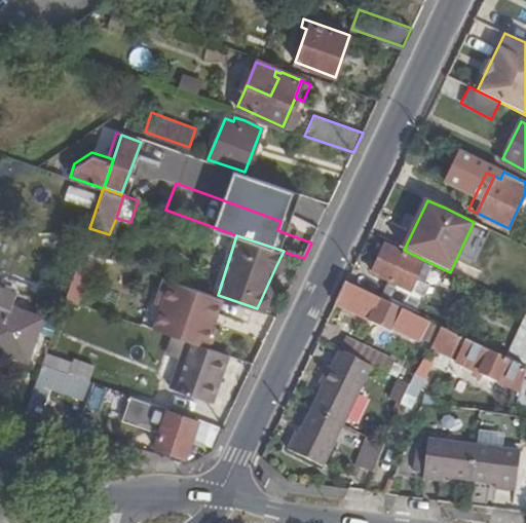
[(389,281),(381,298),(410,311),(418,294),(410,290),(423,262),(421,261),(422,259),(404,250),(387,241),(372,272),(389,281)]
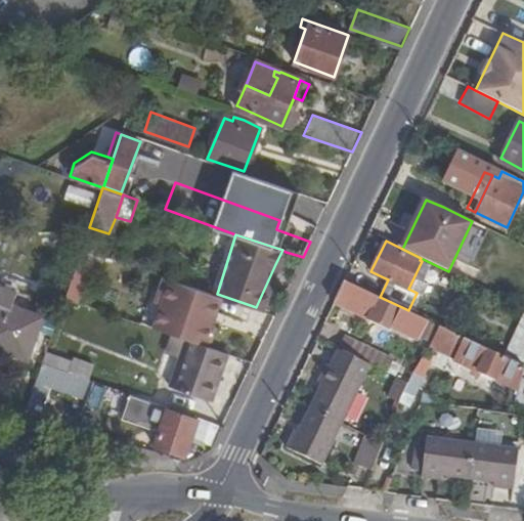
[(79,300),(96,252),(82,247),(66,296),(79,300)]
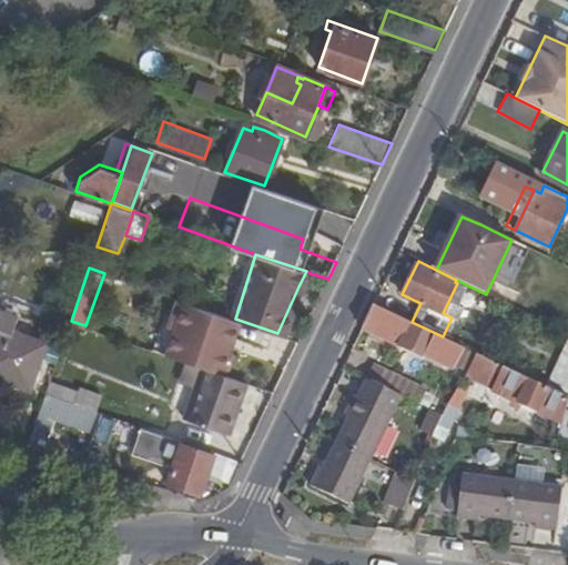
[(310,273),(306,271),(298,286),(303,289),(310,273)]
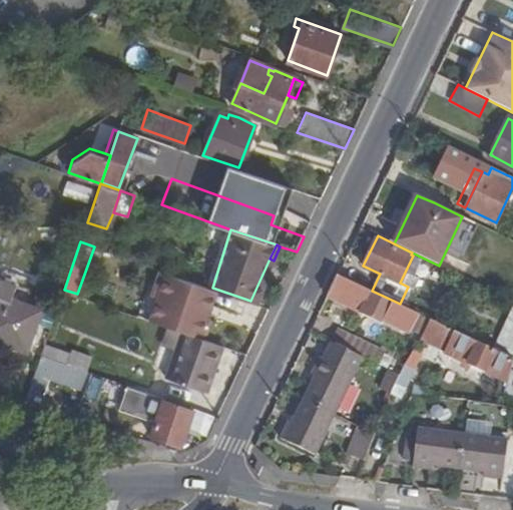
[(338,275),(328,296),(383,322),(384,321),(410,333),(413,328),(425,334),(432,320),(400,304),(372,291),(338,275)]
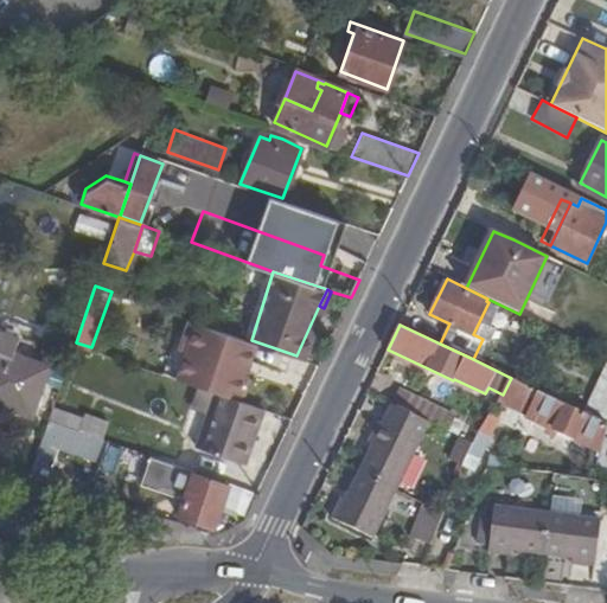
[(579,354),(563,347),(560,355),(575,363),(579,354)]
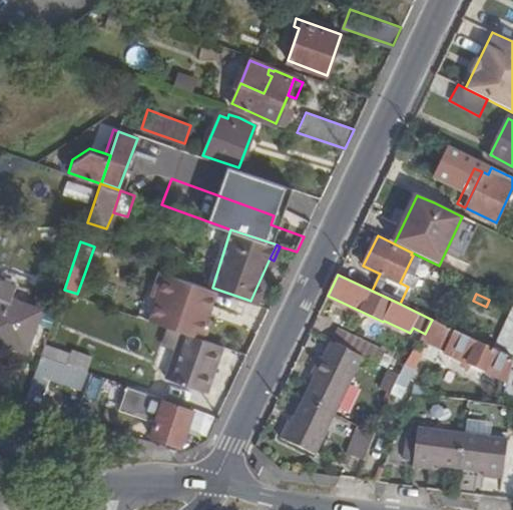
[(0,295),(0,339),(26,348),(40,308),(0,295)]
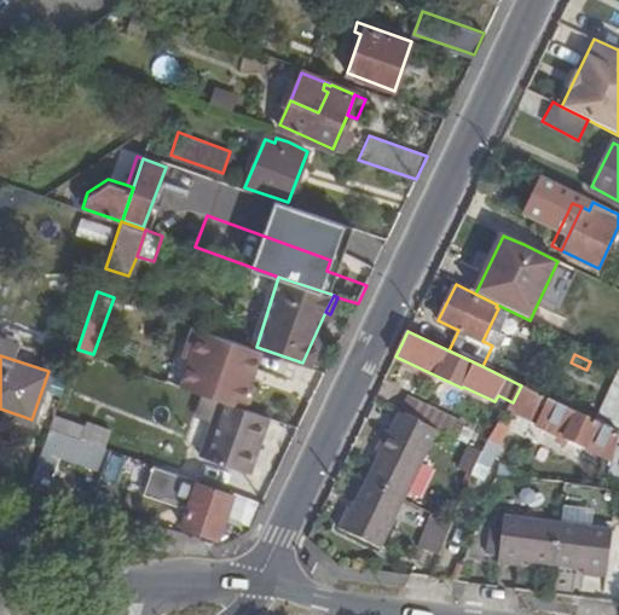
[(618,371),(595,421),(618,433),(618,371)]
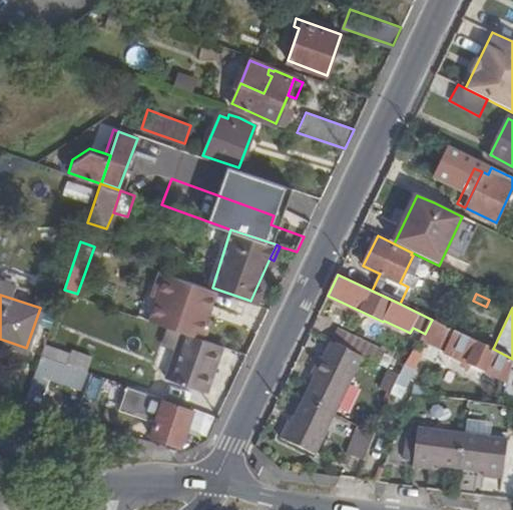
[(425,334),(434,339),(441,324),(432,320),(425,334)]
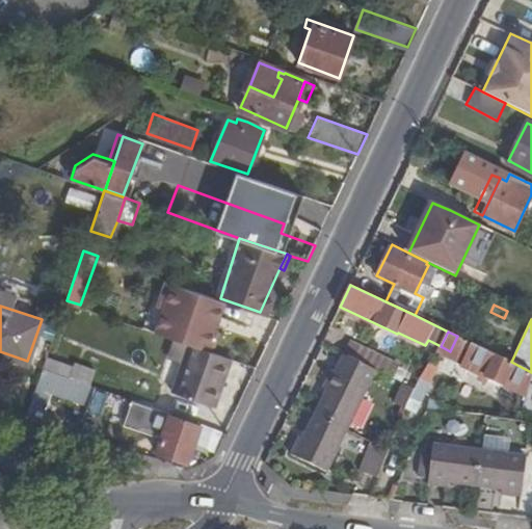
[(526,396),(530,382),(531,375),(531,372),(511,362),(457,336),(450,351),(447,355),(462,364),(462,366),(526,396)]
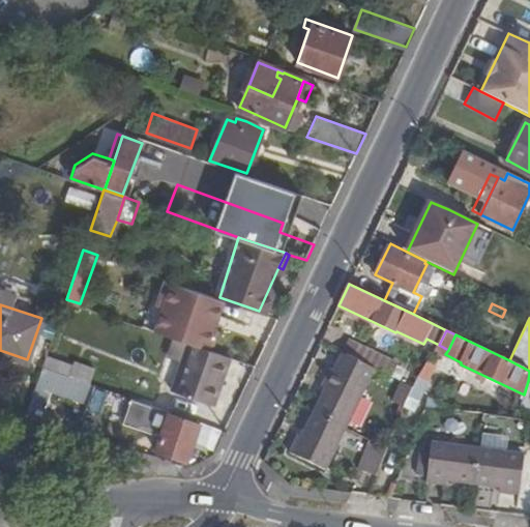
[(375,368),(390,375),(396,364),(373,353),(375,350),(351,339),(344,353),(375,368)]
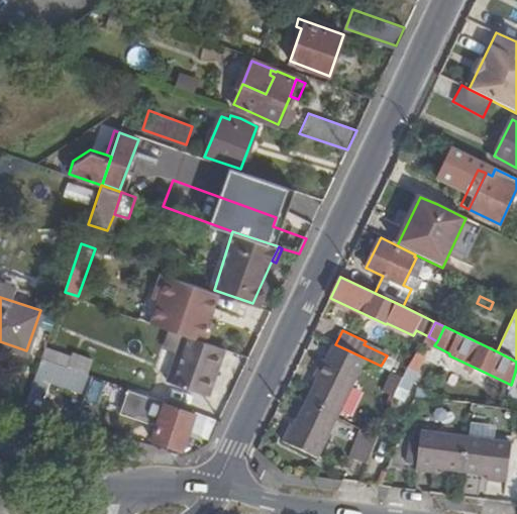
[(208,395),(224,347),(184,333),(168,380),(208,395)]
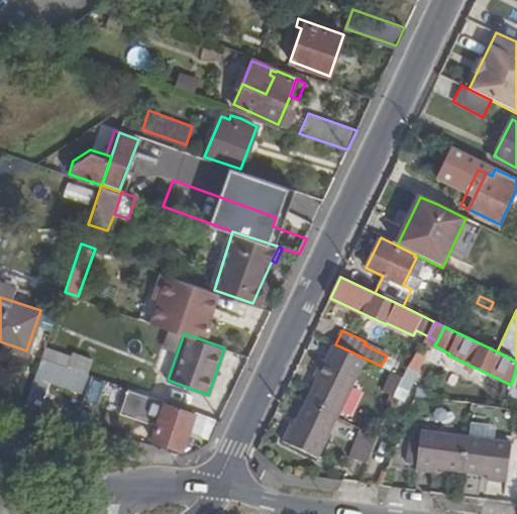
[(318,379),(305,404),(336,419),(366,358),(335,344),(334,343),(327,361),(322,358),(314,376),(318,379)]
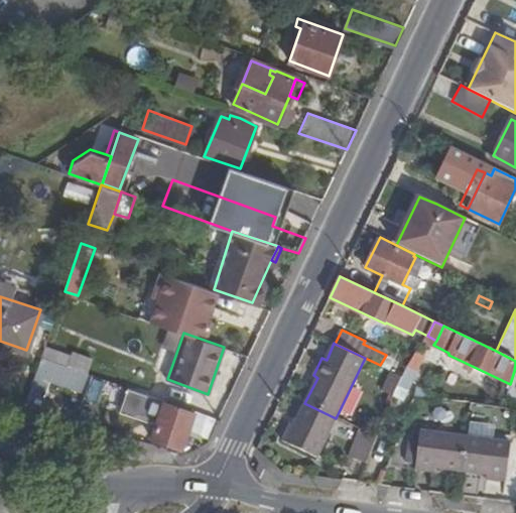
[(41,356),(69,366),(73,355),(45,347),(41,356)]
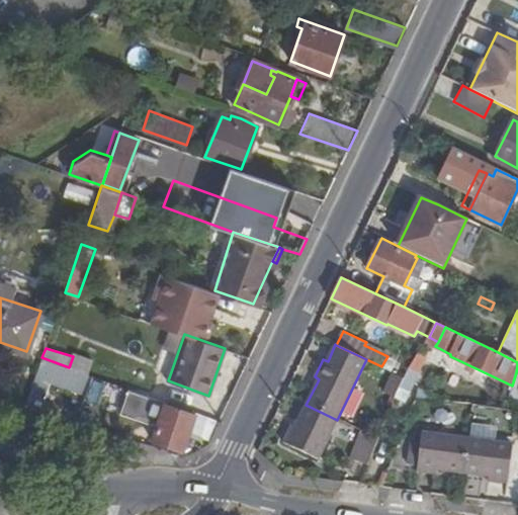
[(412,349),(397,384),(409,390),(424,354),(412,349)]
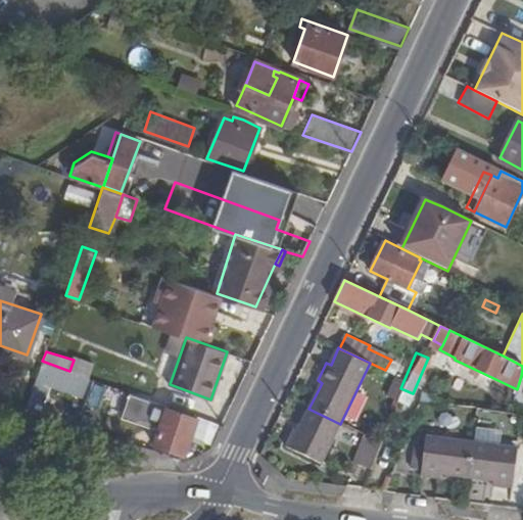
[(52,383),(87,396),(93,379),(69,371),(42,361),(38,374),(52,379),(52,383)]
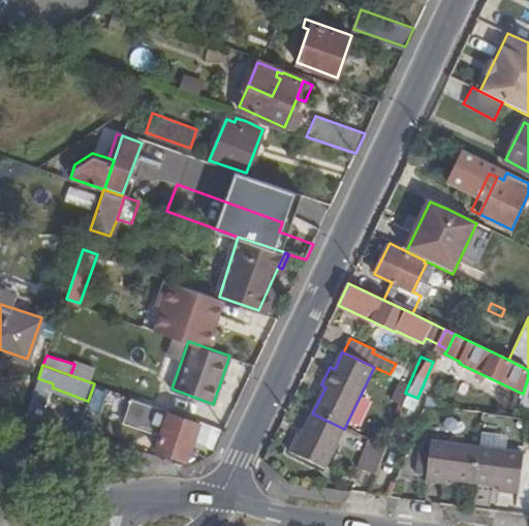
[(523,394),(519,407),(528,404),(528,380),(527,380),(523,394)]
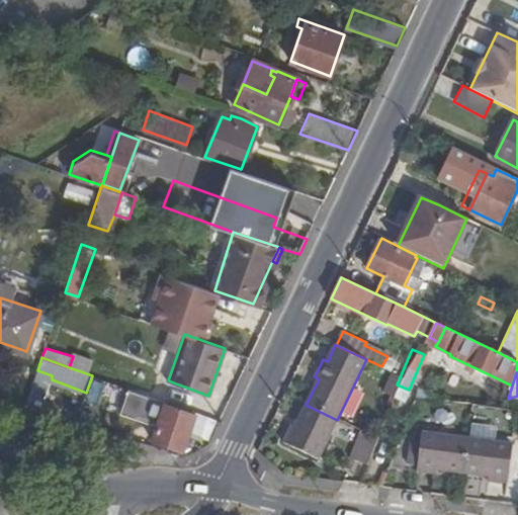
[(166,404),(167,402),(131,389),(121,413),(157,425),(153,438),(183,448),(194,415),(166,404)]
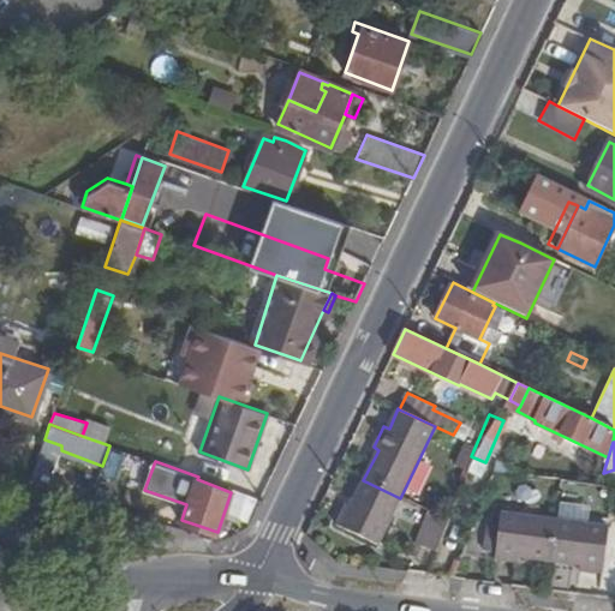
[(400,498),(363,480),(351,504),(347,502),(336,525),(378,544),(400,498)]
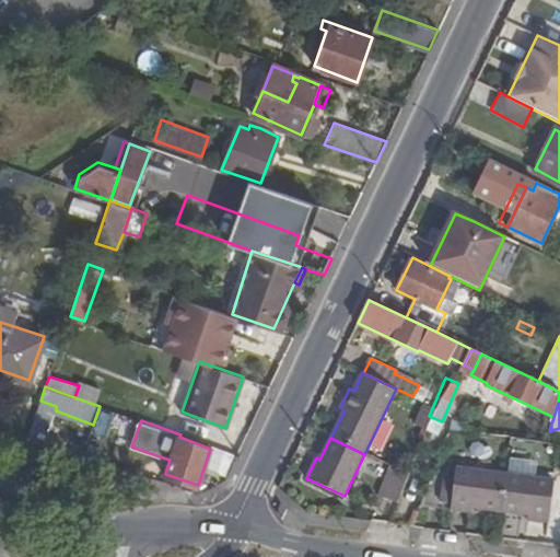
[(456,467),(436,465),(419,506),(451,509),(456,467)]
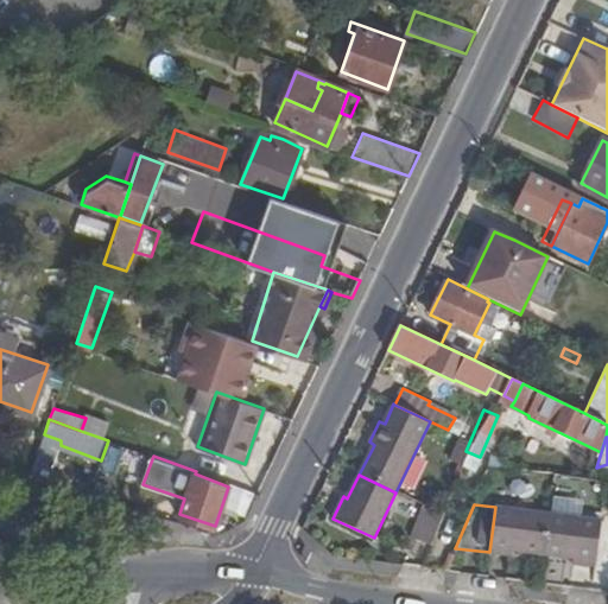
[(595,565),(601,521),(495,507),(489,552),(512,554),(513,550),(572,558),(572,563),(595,565)]
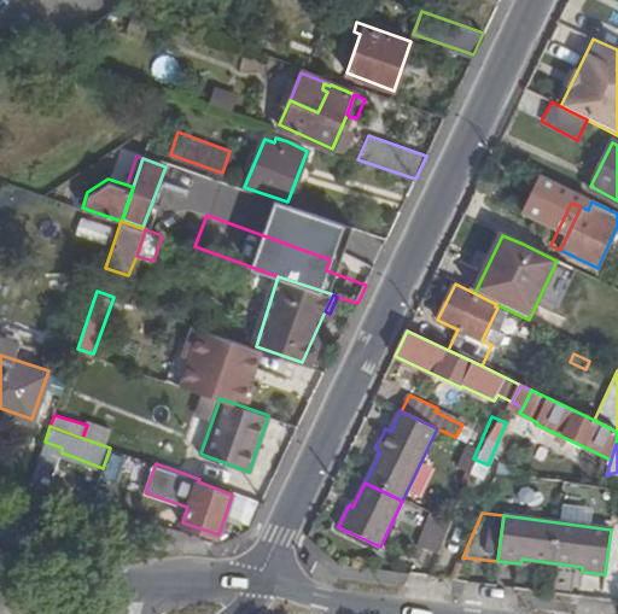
[(421,547),(438,554),(453,520),(442,516),(439,520),(433,518),(421,547)]
